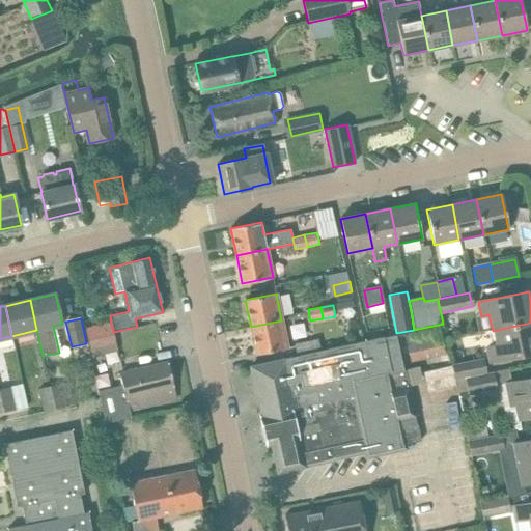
[(287,348),(281,320),(251,327),(256,355),(287,348)]
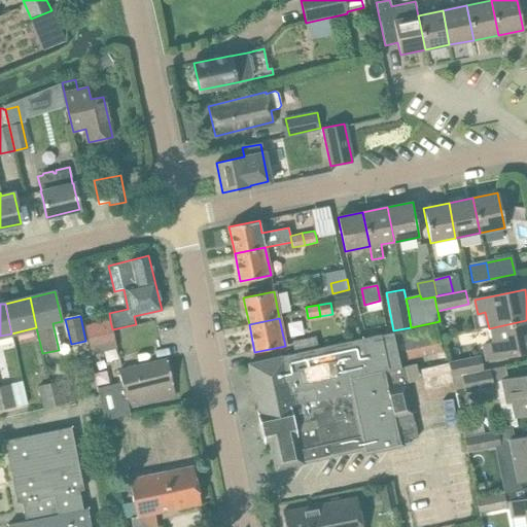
[(110,319),(82,325),(89,354),(116,348),(110,319)]
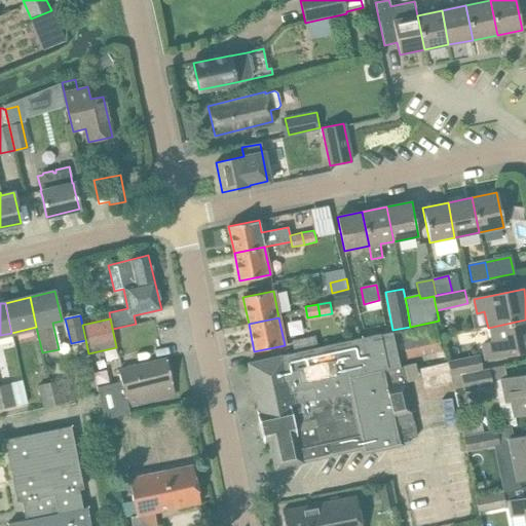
[(525,349),(525,320),(488,328),(491,345),(483,346),(485,358),(525,349)]
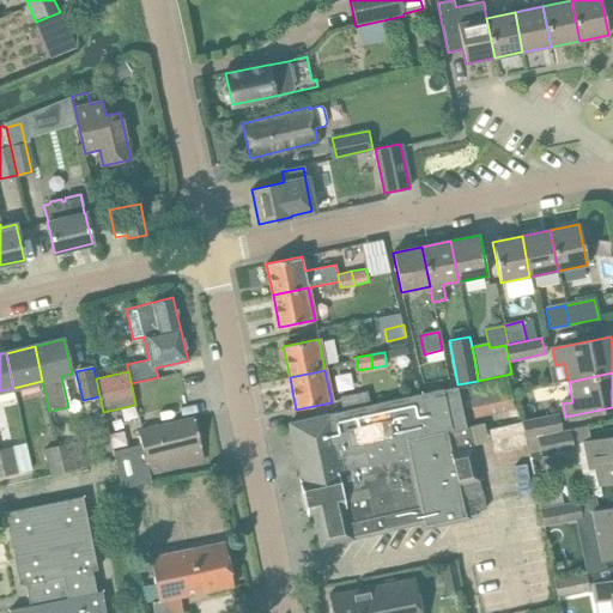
[(508,378),(466,388),(472,418),(515,410),(508,378)]
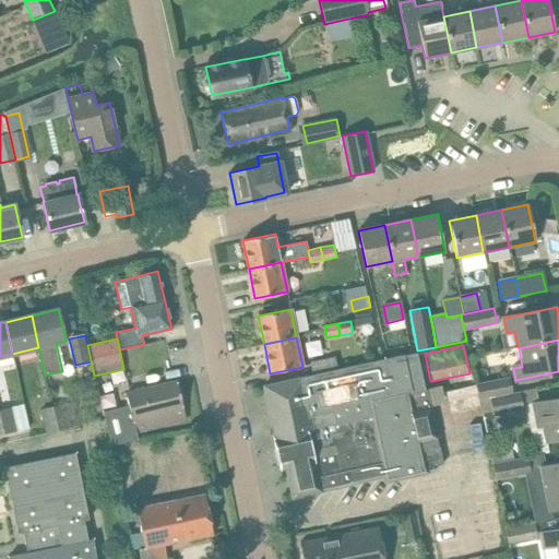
[(428,392),(425,393),(418,356),(337,371),(312,377),(263,387),(274,437),(273,438),(280,471),(285,470),(292,498),(354,485),(354,484),(384,477),(385,483),(427,473),(426,467),(443,464),(438,442),(428,392)]
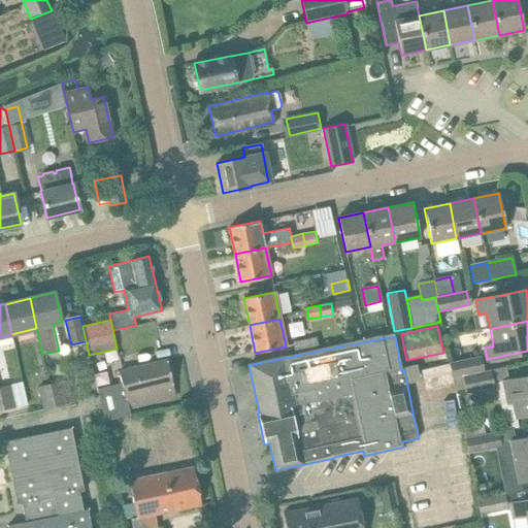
[(295,356),(319,351),(317,338),(293,343),(295,356)]
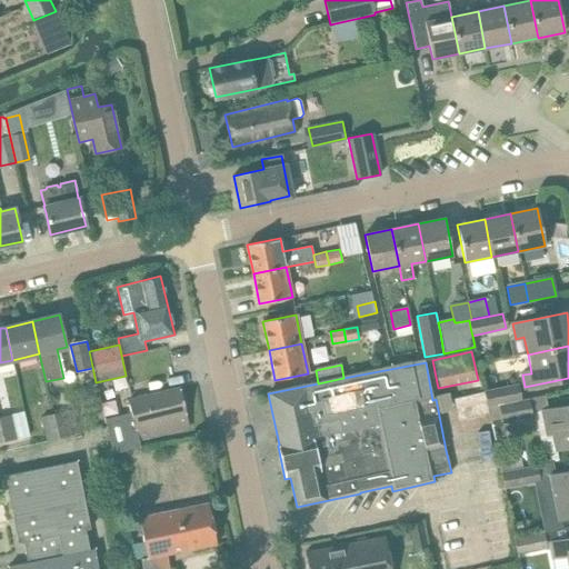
[(516,386),(483,392),(487,408),(519,401),(516,386)]
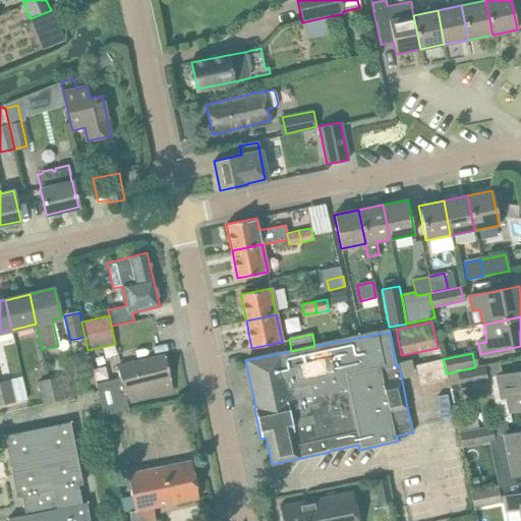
[(127,402),(153,396),(173,392),(165,356),(117,366),(122,387),(99,392),(105,415),(129,409),(127,402)]
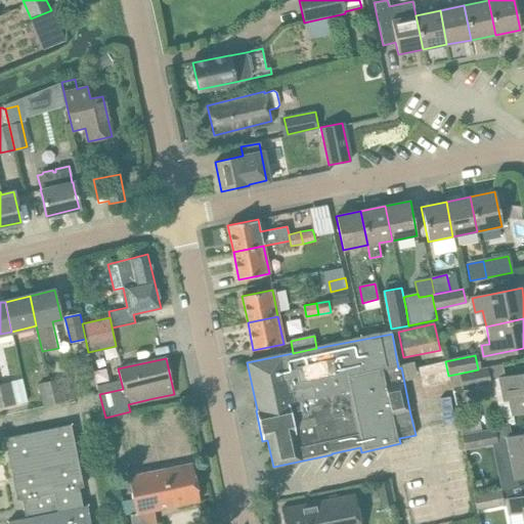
[(448,376),(449,381),(451,392),(489,384),(486,368),(478,369),(448,376)]
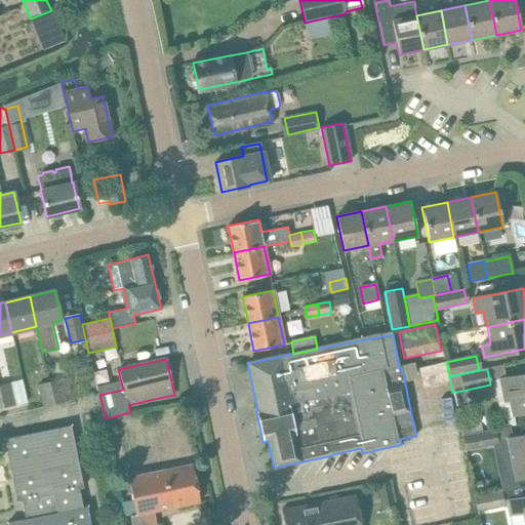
[(524,374),(499,379),(505,401),(497,402),(503,428),(516,425),(514,415),(524,412),(524,374)]
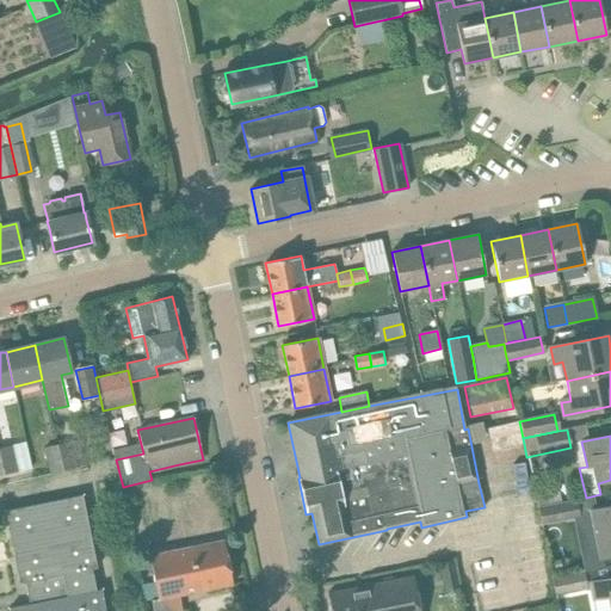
[(78,439),(60,443),(65,469),(82,466),(78,439)]
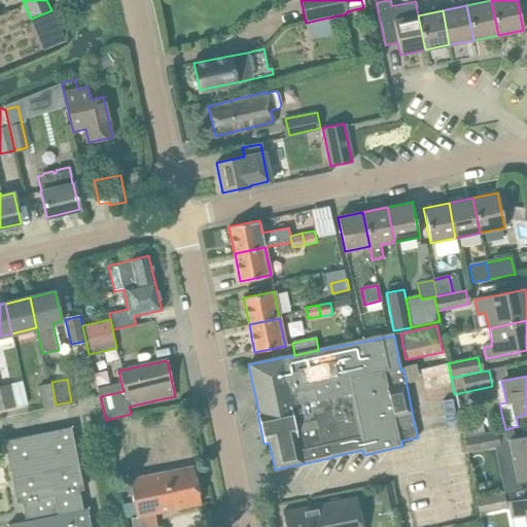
[(56,405),(51,382),(36,385),(40,407),(56,405)]
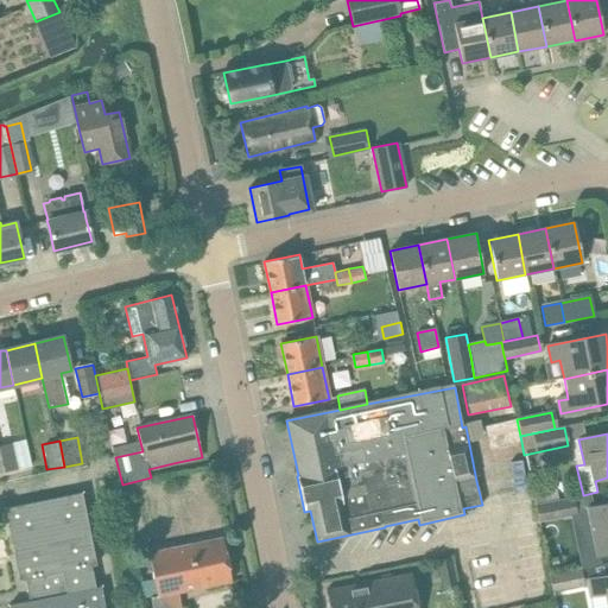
[(0,447),(0,453),(4,472),(18,469),(12,444),(0,447)]
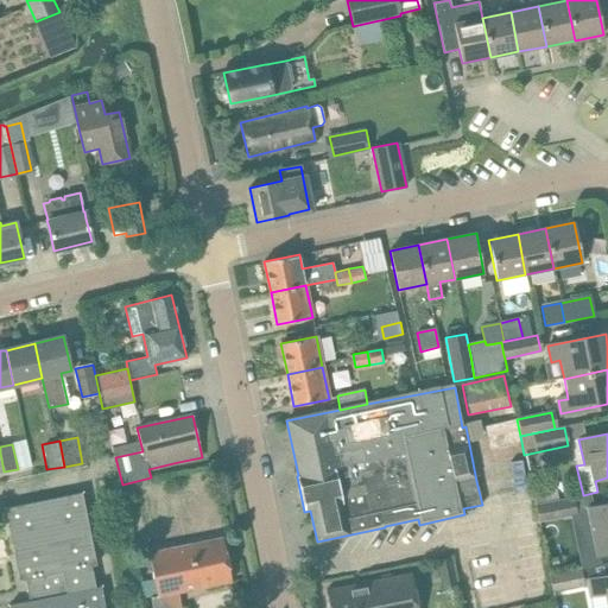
[(534,504),(557,500),(555,489),(544,492),(543,485),(531,487),(534,504)]
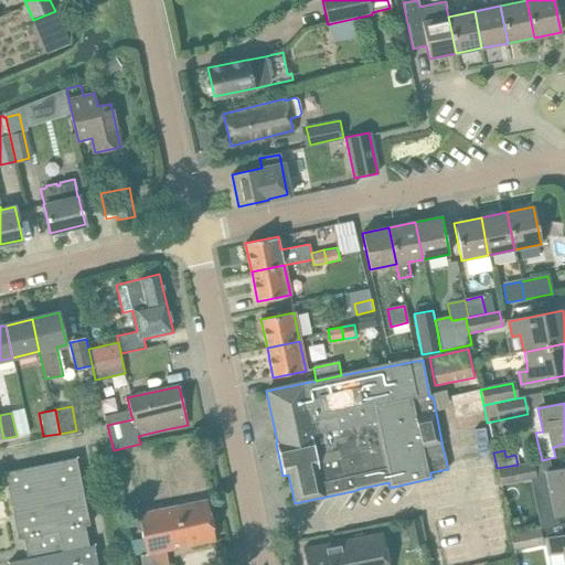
[(96,564),(93,544),(87,545),(84,526),(88,525),(75,458),(4,472),(18,540),(23,539),(27,556),(9,560),(9,564),(96,564)]
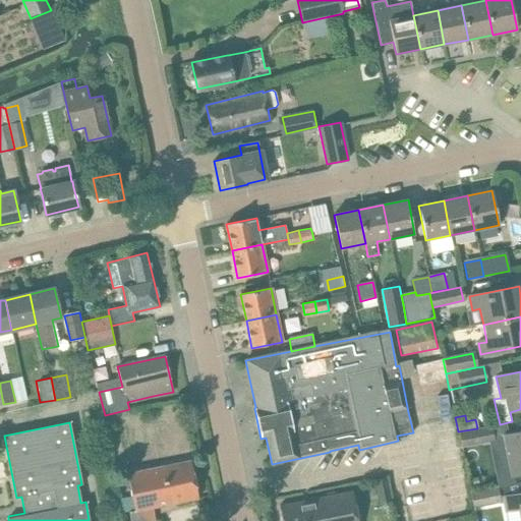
[(477,428),(458,431),(461,447),(491,441),(488,425),(477,428)]
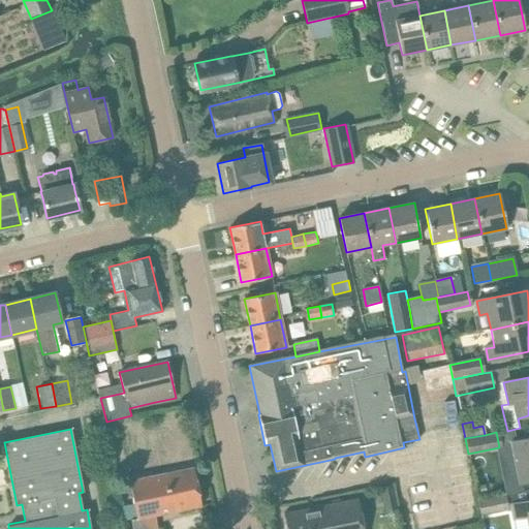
[(528,437),(511,441),(501,443),(507,470),(502,471),(506,492),(521,490),(520,483),(528,480),(528,437)]
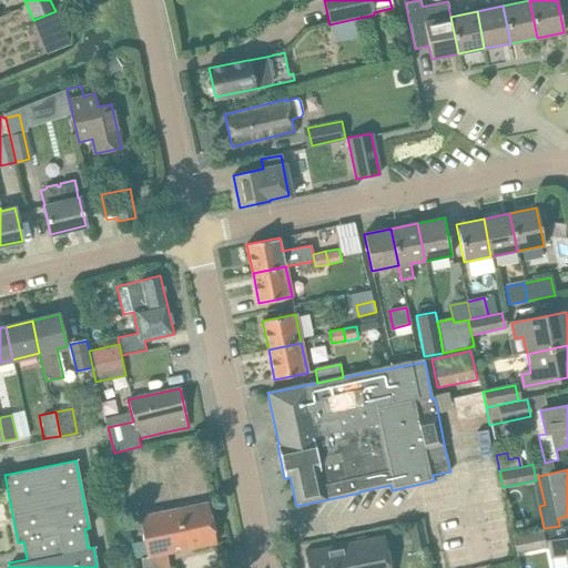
[(142,567),(169,567),(166,554),(216,544),(208,503),(138,516),(145,557),(141,558),(142,567)]
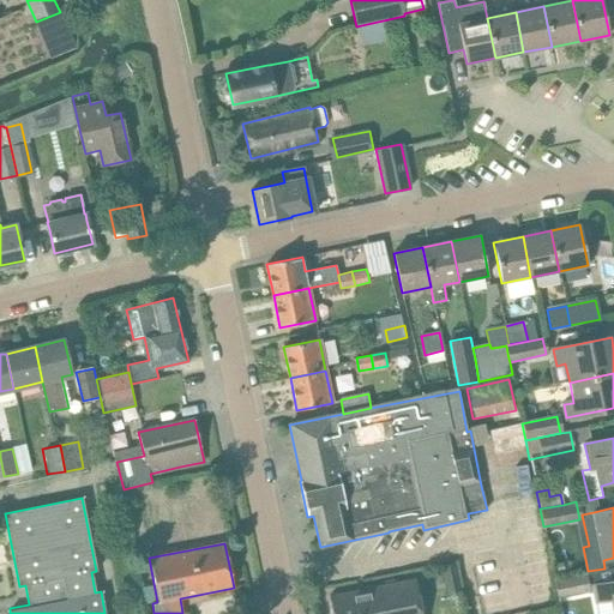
[(455,563),(440,566),(446,596),(462,593),(455,563)]
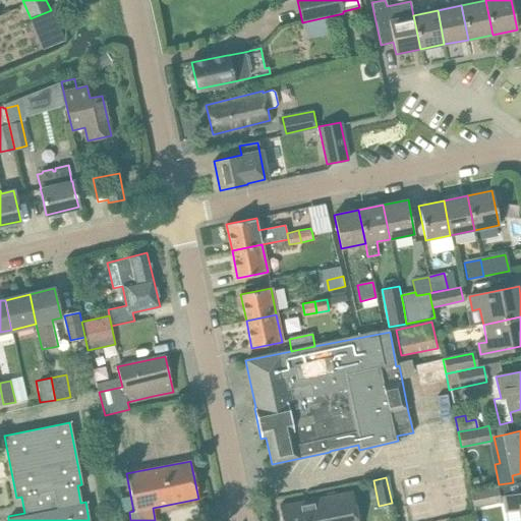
[(496,487),(470,493),(474,509),(499,504),(496,487)]
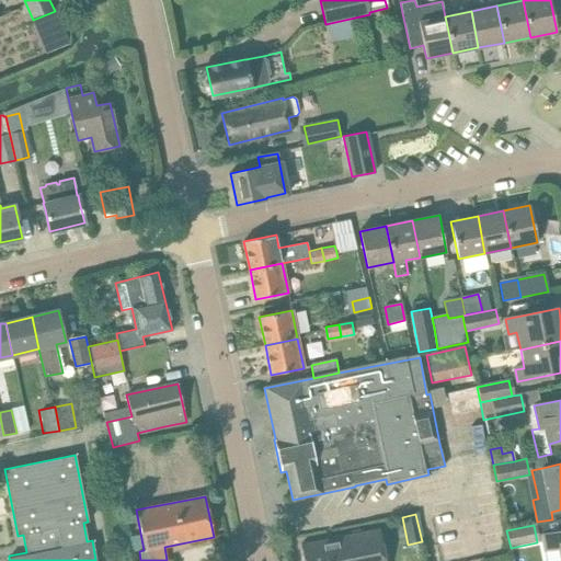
[(385,560),(384,551),(379,529),(301,545),(304,560),(385,560)]
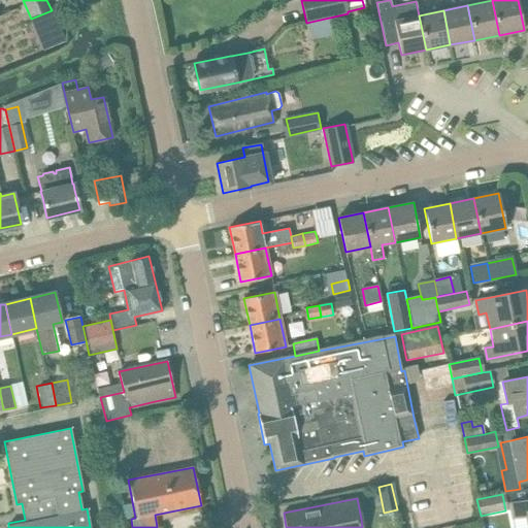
[(527,516),(527,521),(527,499),(509,503),(513,518),(527,516)]
